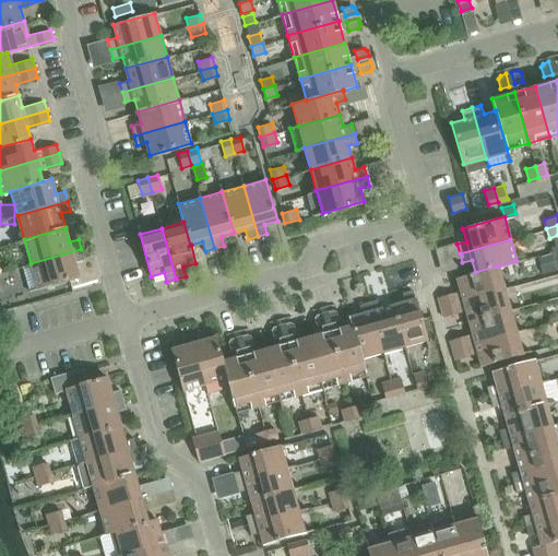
[(27,291),(79,276),(74,261),(84,259),(81,249),(31,263),(20,267),(27,291)]
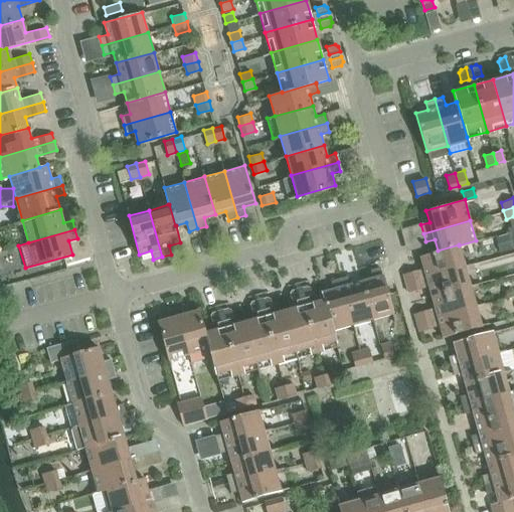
[(509,230),(496,234),(500,249),(513,245),(509,230)]
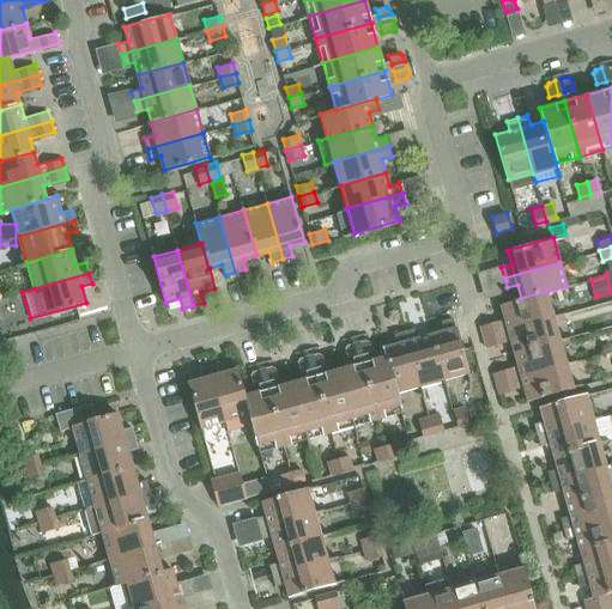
[(553,315),(546,292),(546,291),(521,298),(501,304),(504,317),(480,324),(483,335),(553,315)]
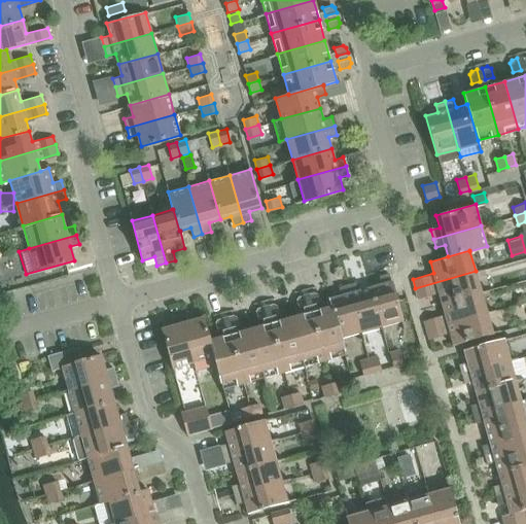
[(476,271),(415,288),(418,298),(439,291),(442,303),(481,291),(476,271)]
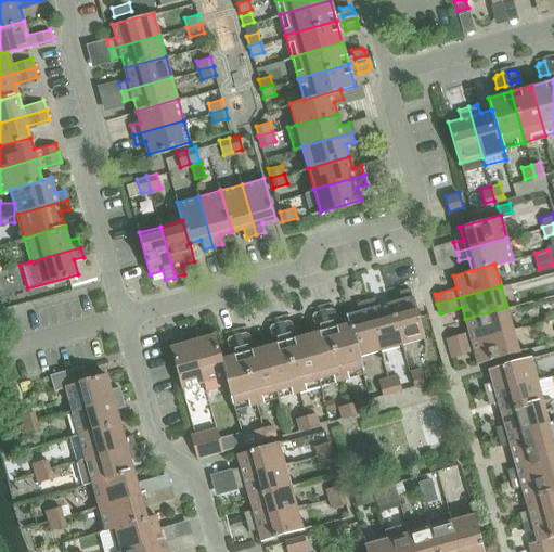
[(401,298),(390,302),(401,343),(424,337),(410,286),(399,290),(401,298)]
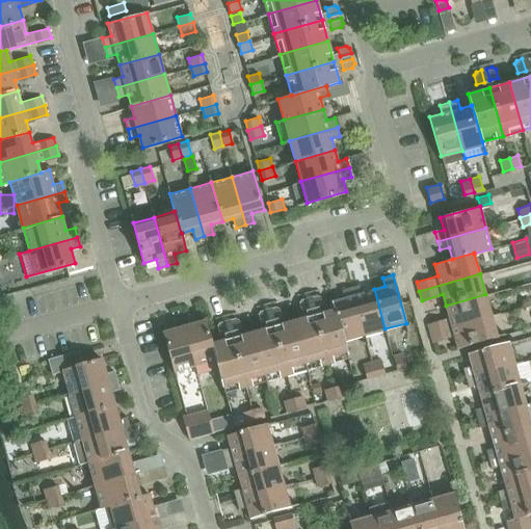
[(365,335),(385,328),(374,289),(363,292),(360,284),(351,286),(365,335)]
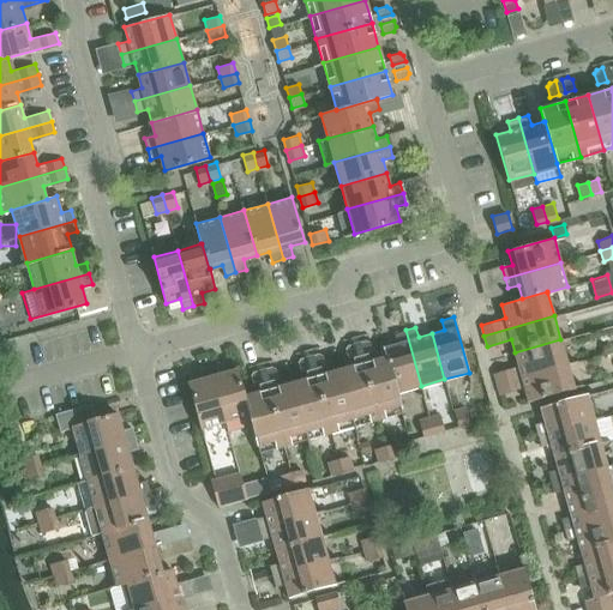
[(397,392),(421,386),(406,330),(395,333),(397,343),(383,346),(386,356),(397,392)]
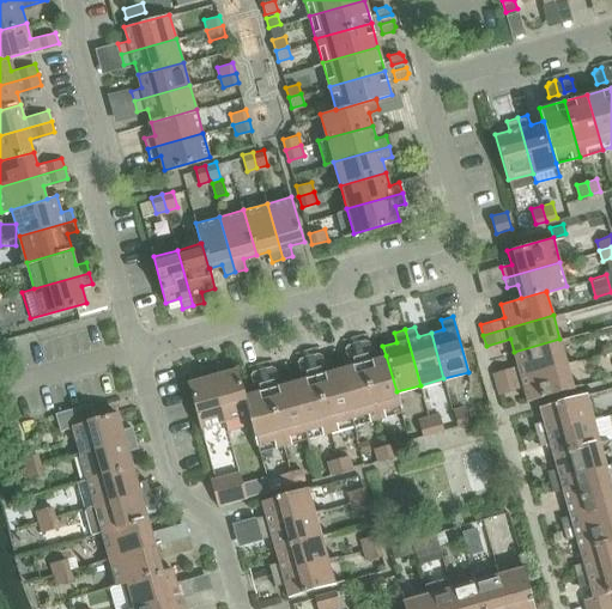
[(365,338),(359,340),(363,353),(373,351),(369,340),(365,338)]
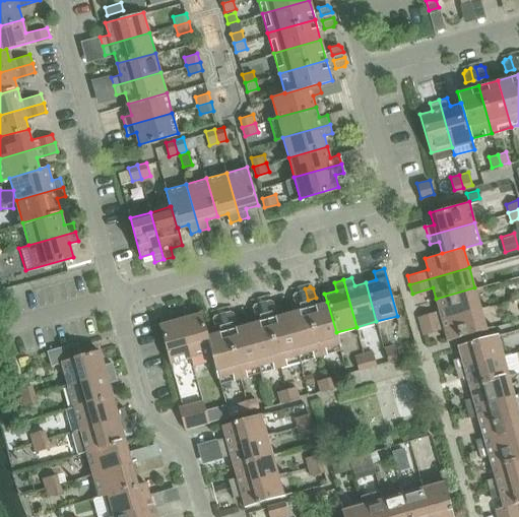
[(480,308),(474,287),(436,299),(439,309),(418,315),(420,324),(480,308)]
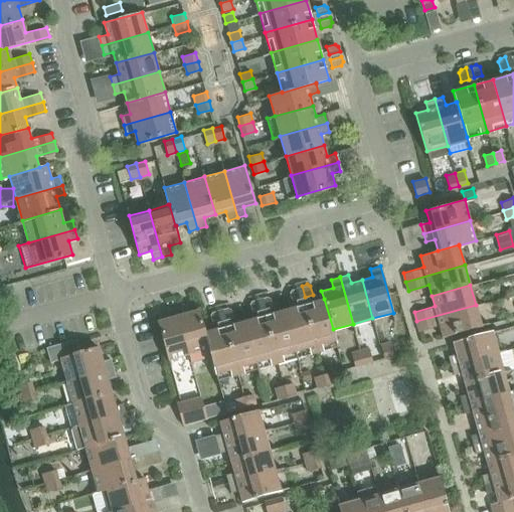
[(292,289),(290,292),(292,301),(300,299),(297,287),(292,289)]
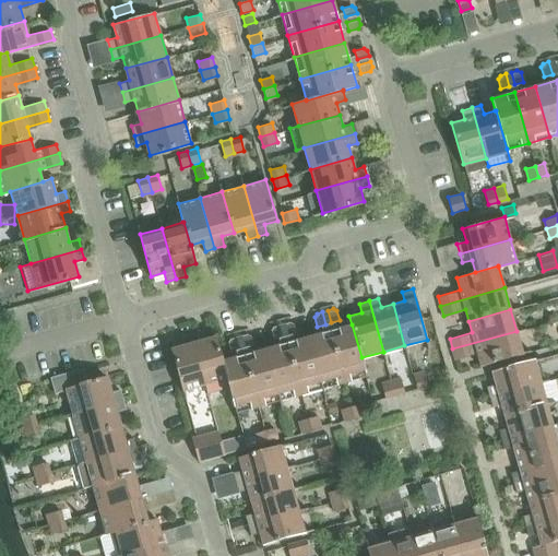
[(289,321),(284,322),(288,335),(297,332),(294,323),(289,321)]
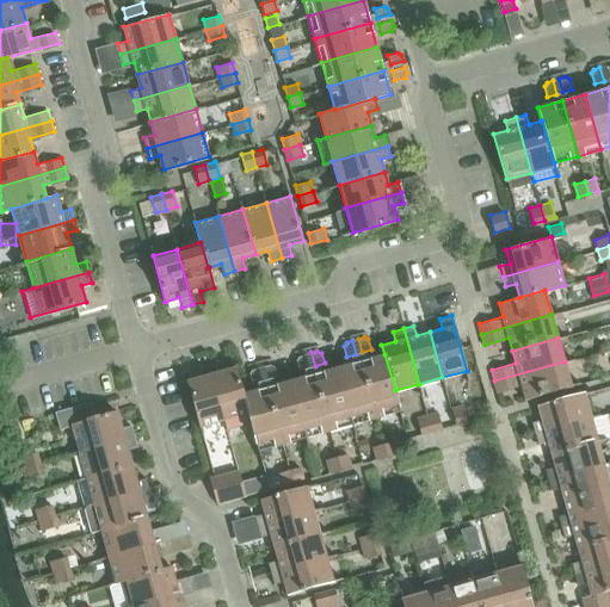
[(299,355),(296,359),(300,370),(309,367),(305,354),(299,355)]
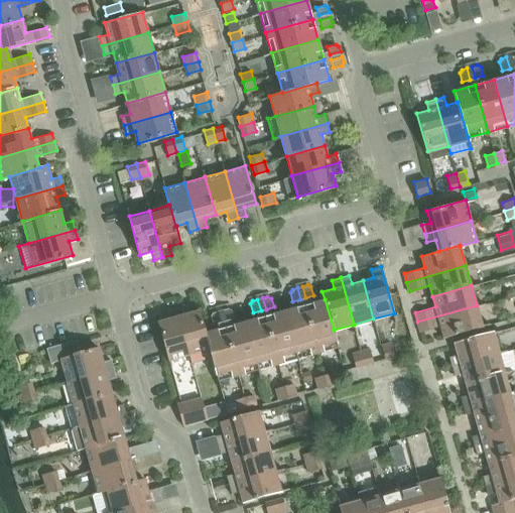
[(317,352),(339,347),(334,330),(325,299),(304,305),(317,352)]
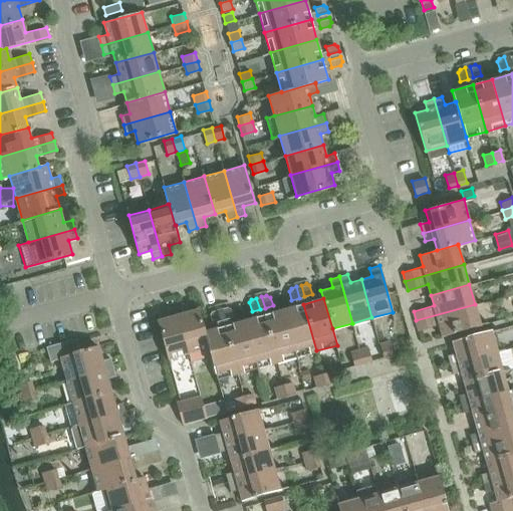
[(208,347),(209,347),(205,331),(199,308),(187,312),(185,303),(176,306),(189,352),(208,347)]
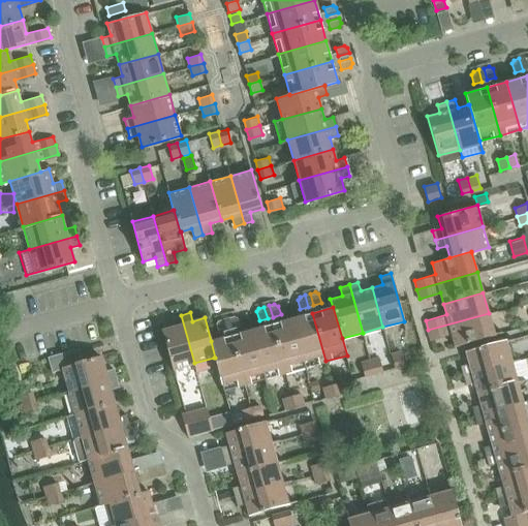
[(291,318),(305,367),(325,361),(312,313),(291,318)]
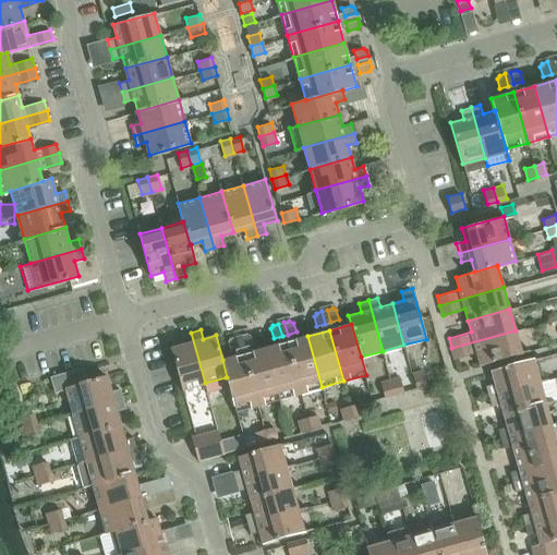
[(521,352),(516,330),(451,348),(455,358),(476,351),(480,364),(521,352)]
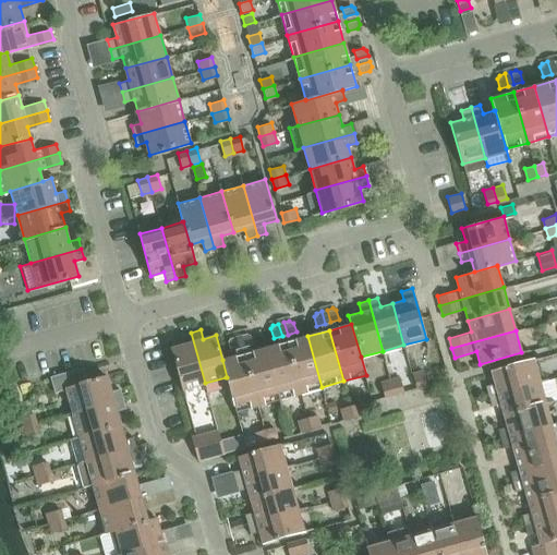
[(191,333),(181,335),(183,345),(171,348),(182,389),(205,383),(191,333)]
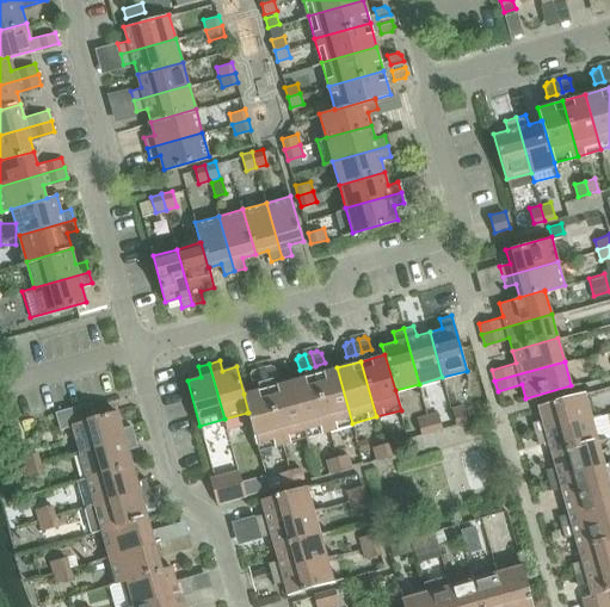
[(270,364),(264,365),(267,379),(277,376),(275,366),(270,364)]
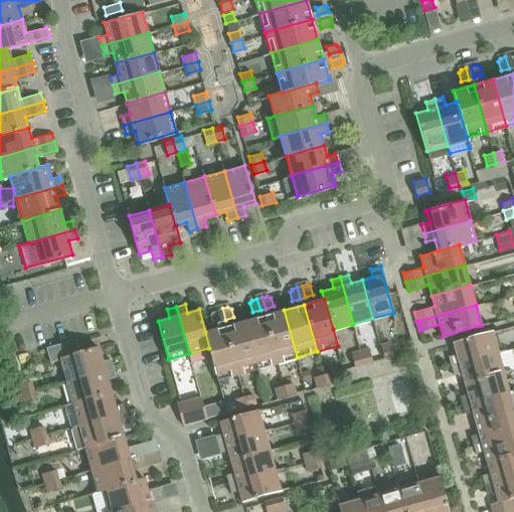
[(212,311),(210,315),(212,323),(220,321),(217,310),(212,311)]
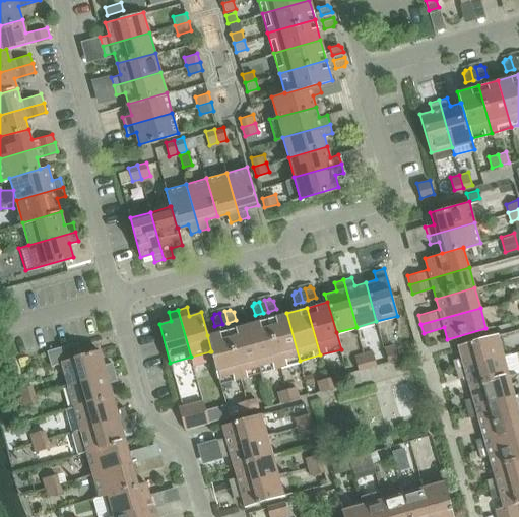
[(267,319),(280,366),(300,361),(286,313),(267,319)]
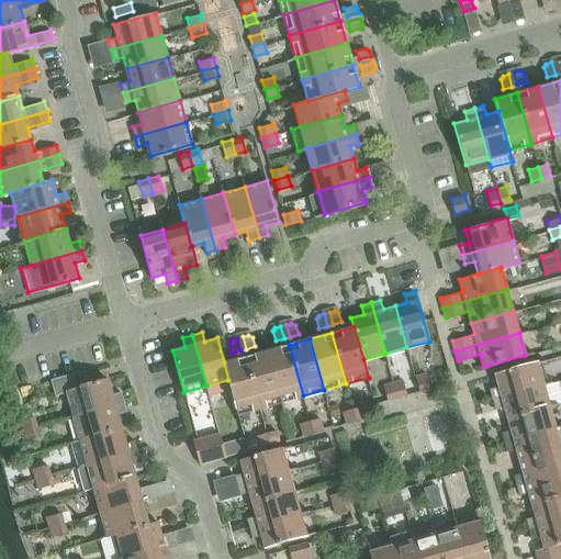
[(267,350),(281,402),(303,395),(289,345),(267,350)]
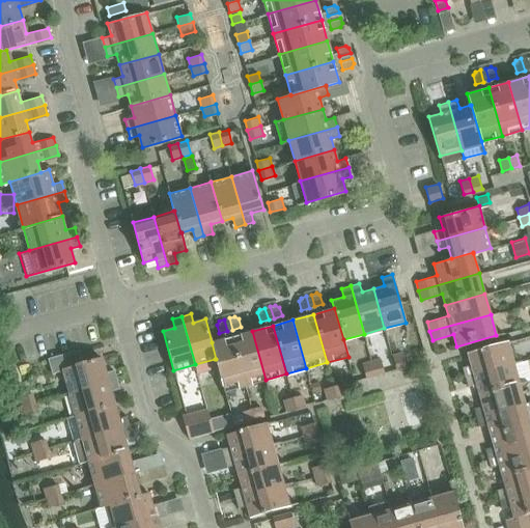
[(231,337),(245,385),(266,380),(252,331),(231,337)]
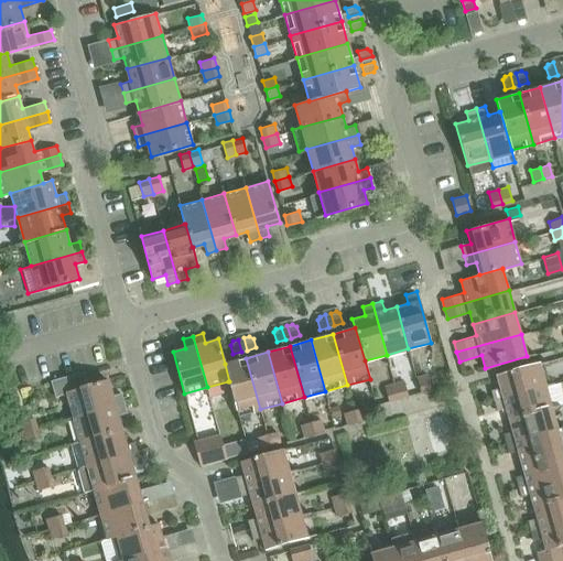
[(228,381),(238,416),(260,409),(246,358),(225,364),(229,381),(228,381)]
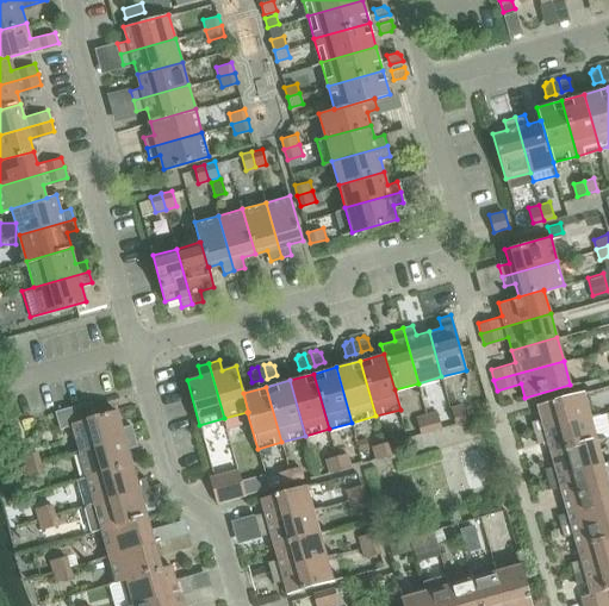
[(541,418),(532,420),(534,431),(590,416),(583,391),(538,404),(541,418)]
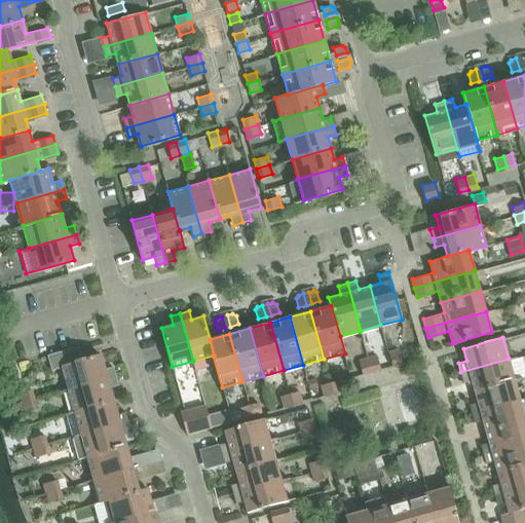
[(62,365),(68,387),(116,374),(113,366),(105,368),(101,353),(82,359),(79,345),(47,353),(51,368),(62,365)]
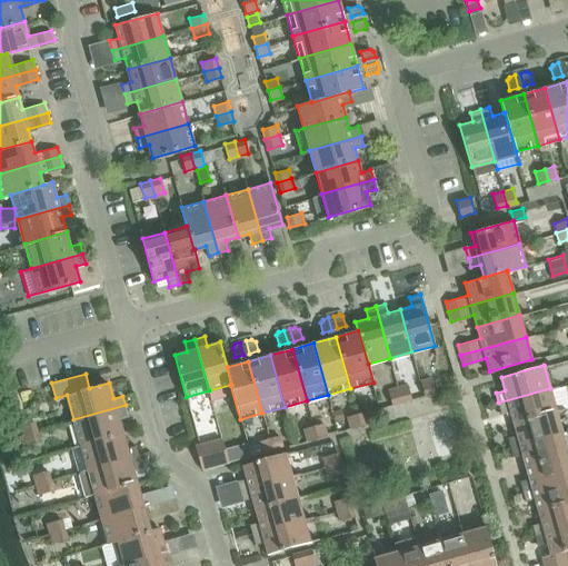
[(430,377),(419,380),(424,395),(435,391),(430,377)]
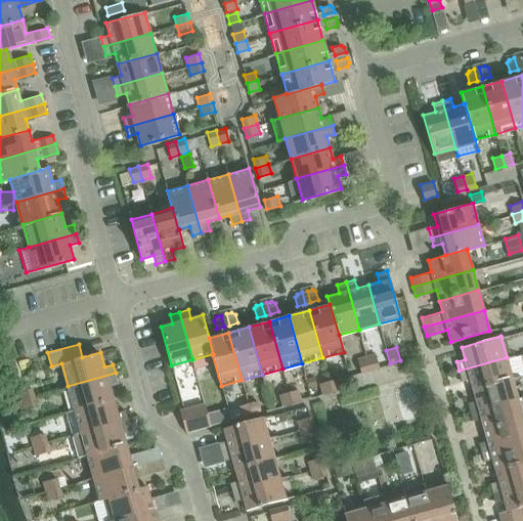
[(366,355),(369,368),(379,366),(376,352),(366,355)]
